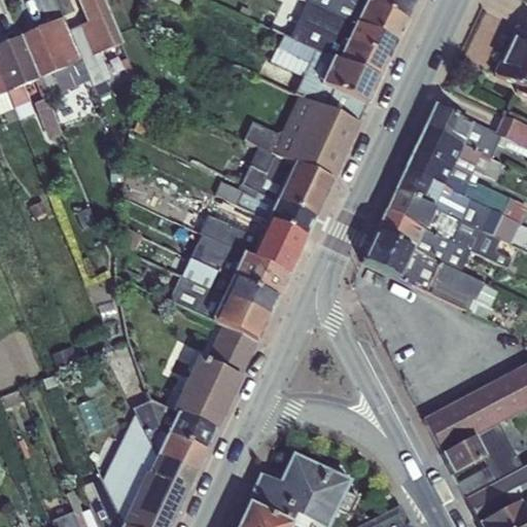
[(92,56),(98,54),(120,44),(102,0),(76,0),(86,23),(79,26),(92,56)]
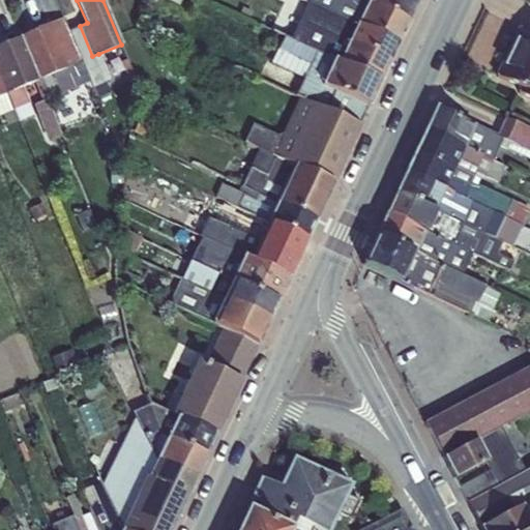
[(356,25),(357,24),(367,2),(361,0),(310,0),(308,2),(356,25)]
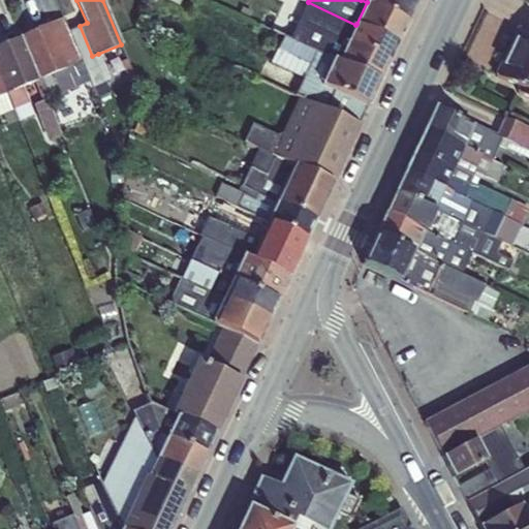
[(370,0),(369,3),(405,21),(414,0),(413,0),(370,0)]
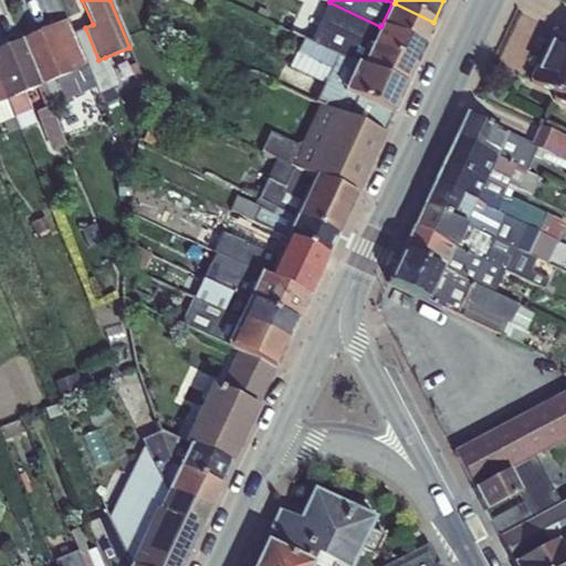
[(371,45),(380,27),(329,2),(322,21),(348,34),(371,45)]
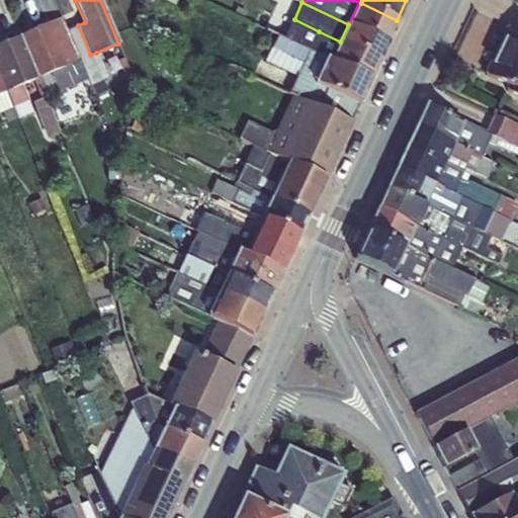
[(359,2),(349,23),(386,41),(397,20),(361,3),(359,2)]
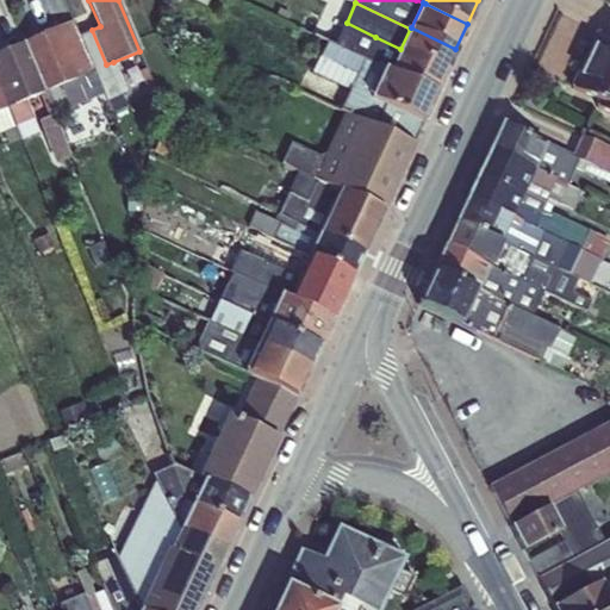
[(391,70),(400,49),(375,37),(347,23),(346,24),(313,8),(304,31),(327,41),(384,68),(391,70)]
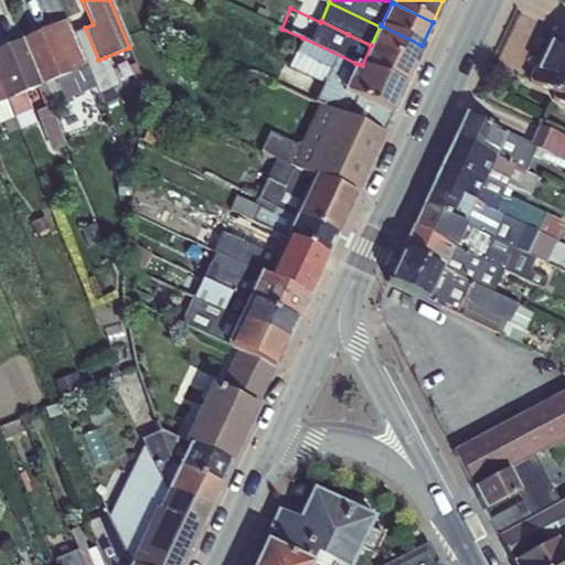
[(42,84),(75,70),(87,65),(73,33),(67,20),(22,39),(42,84)]
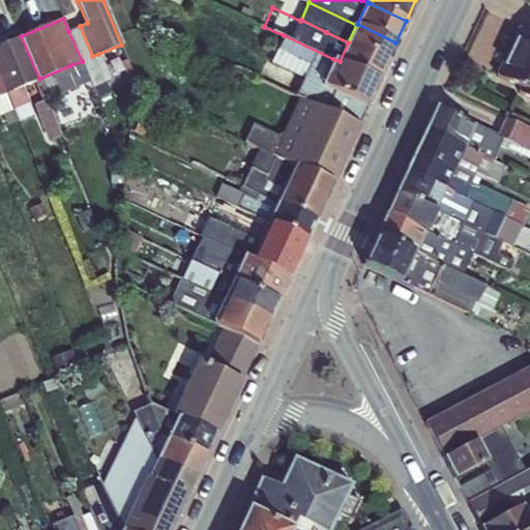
[(340,61),(379,81),(395,42),(357,24),(356,25),(348,42),(340,61)]
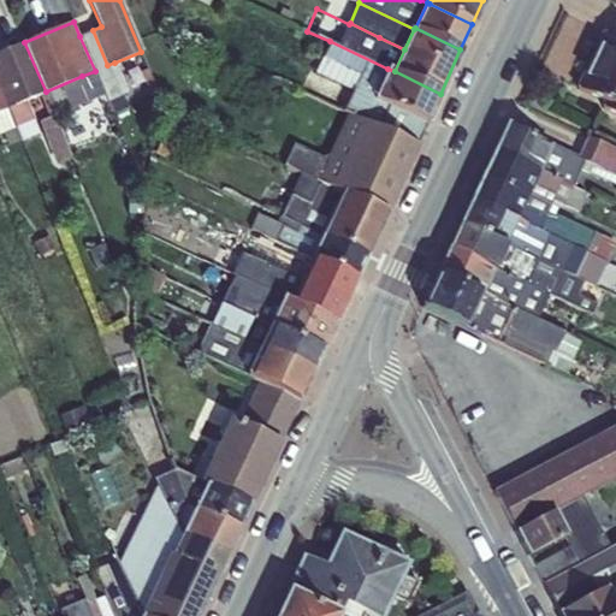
[(80,36),(95,71),(108,101),(128,92),(114,63),(107,65),(93,30),(80,36)]
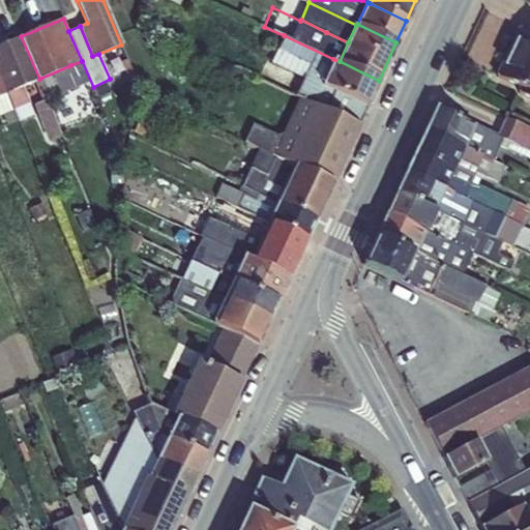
[(517,91),(529,97),(529,32),(518,27),(496,75),(520,86),(517,91)]
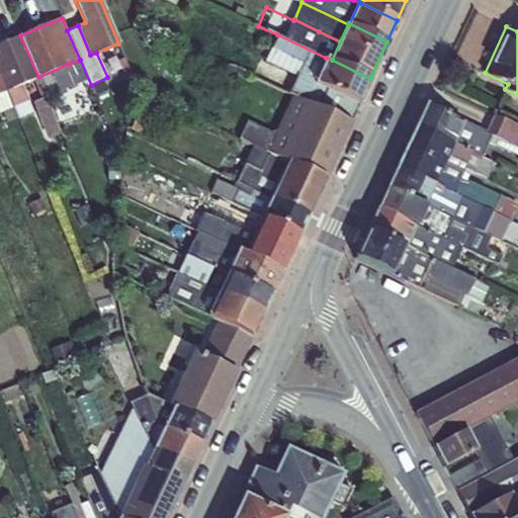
[(291,95),(349,122),(358,103),(315,83),(326,58),(277,34),(265,62),(296,76),(288,93),(291,95)]
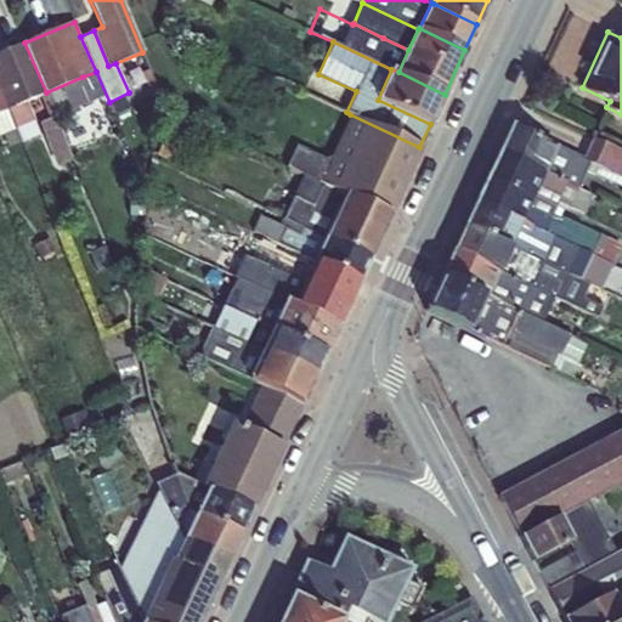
[(40,95),(46,92),(24,43),(0,52),(0,94),(6,109),(26,101),(40,95)]
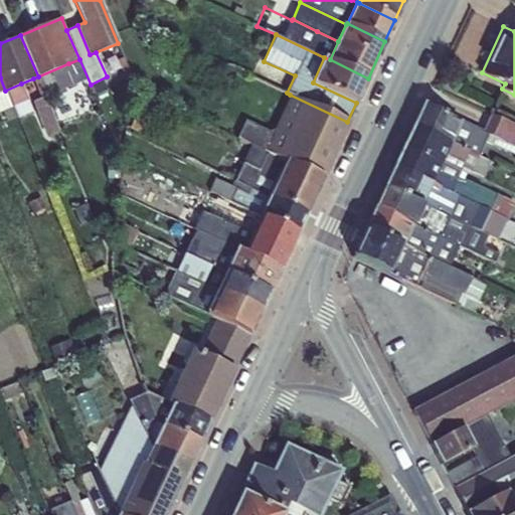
[(117,59),(126,79),(132,76),(124,56),(117,59)]
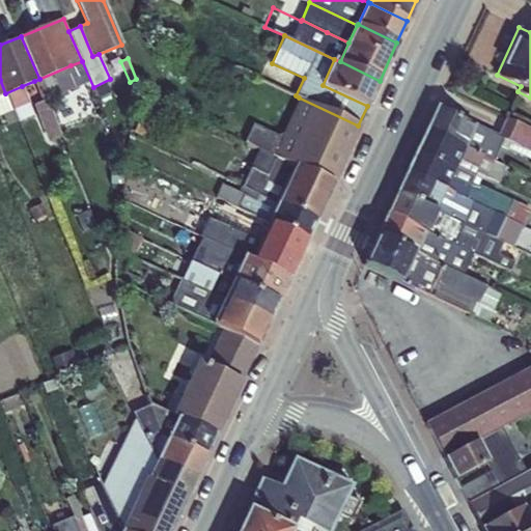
[(323,85),(367,106),(380,81),(340,61),(334,59),(323,85)]
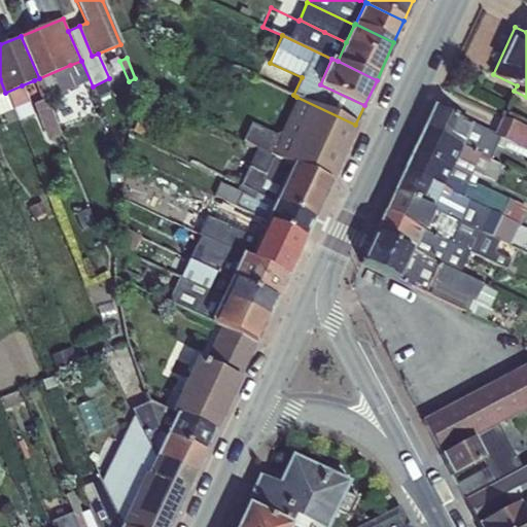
[(39,78),(46,98),(63,92),(60,82),(75,76),(70,65),(39,78)]
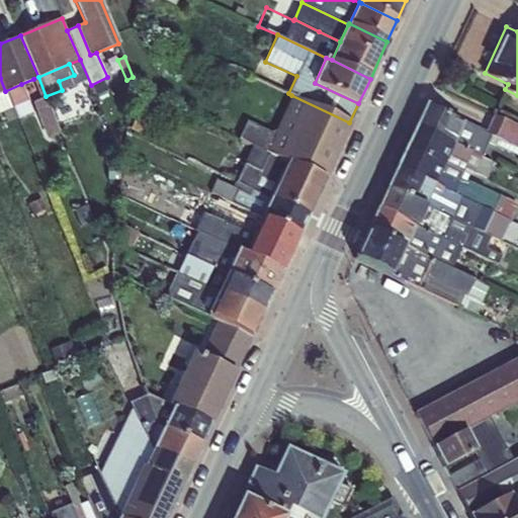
[(47,136),(60,131),(46,96),(38,77),(33,79),(41,98),(32,101),(47,136)]
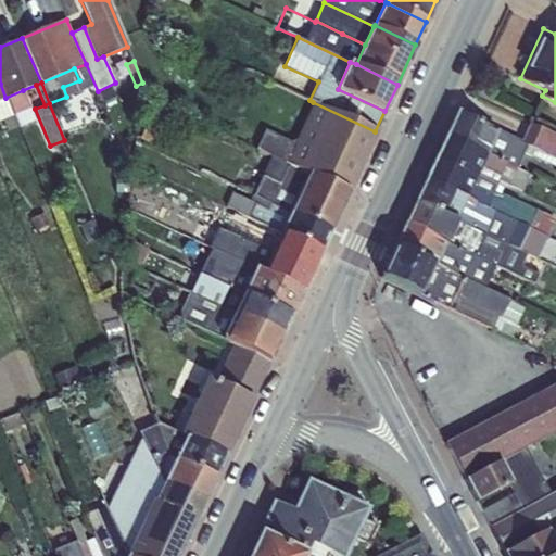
[(5,98),(13,115),(19,127),(35,119),(32,109),(23,90),(5,98)]
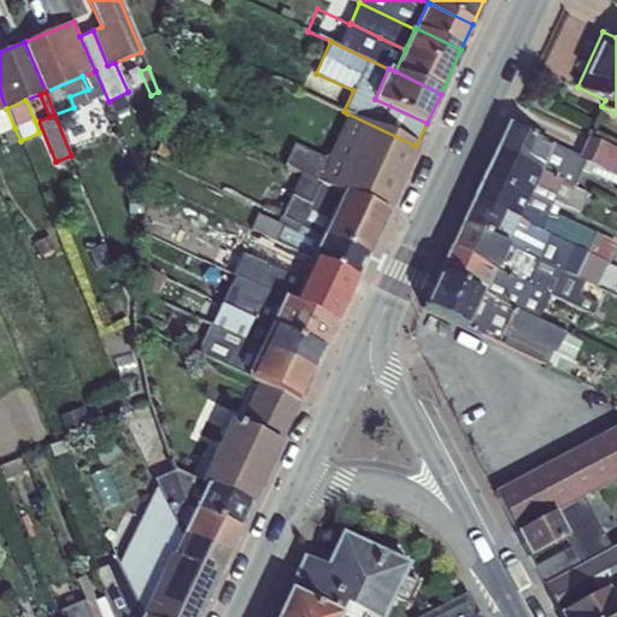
[(0,110),(0,133),(15,128),(6,109),(0,110)]
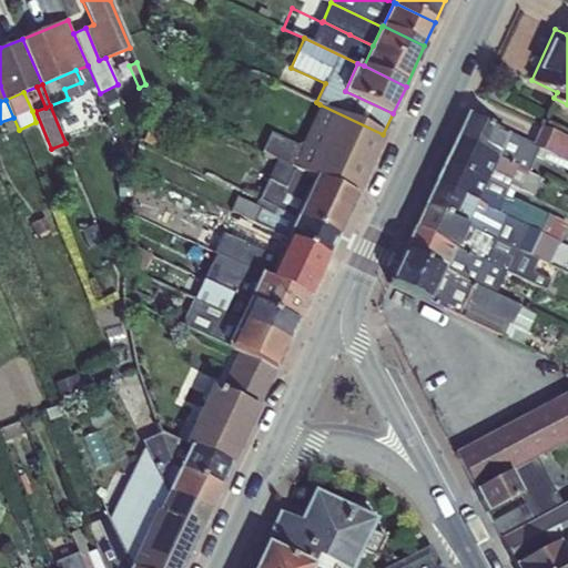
[(294,166),(315,178),(355,196),(384,134),(383,134),(320,104),(302,143),(297,145),(271,133),(262,152),(294,166)]
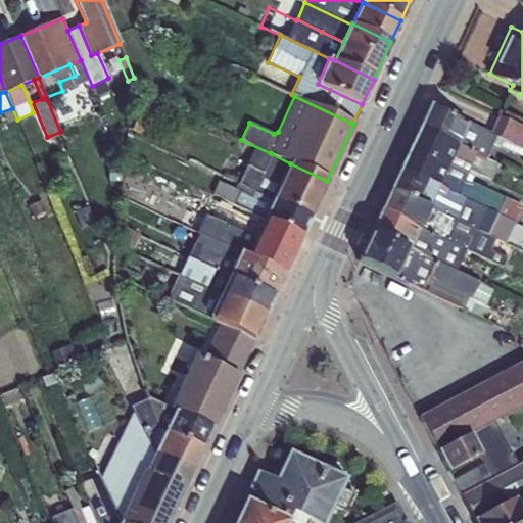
[(431,99),(429,103),(447,112),(449,108),(433,100),(431,99)]
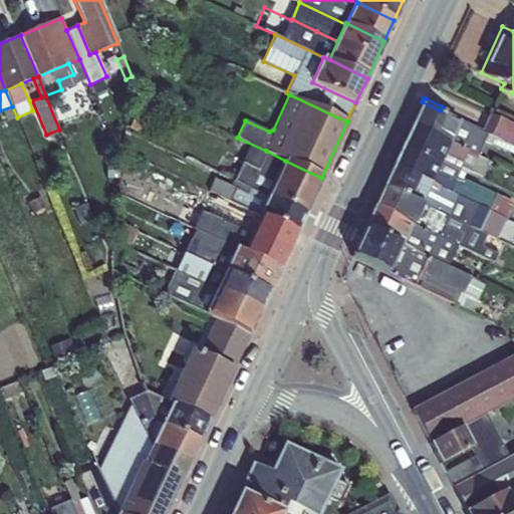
[(450,142),(460,120),(440,110),(422,101),(412,123),(450,142)]
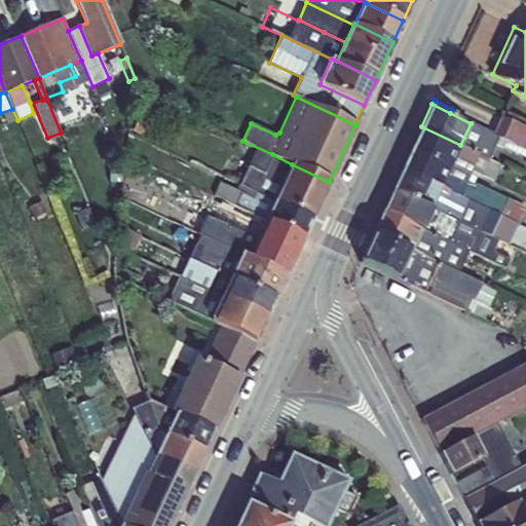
[(471,123),(460,145),(488,158),(495,143),(525,157),(525,126),(501,116),(493,134),(471,123)]
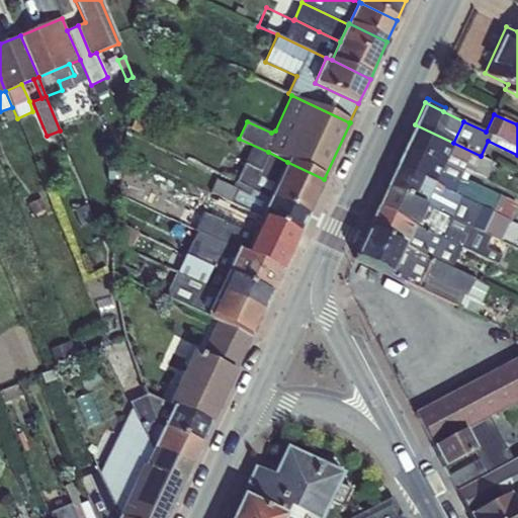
[(406,145),(443,164),(453,143),(415,124),(406,145)]
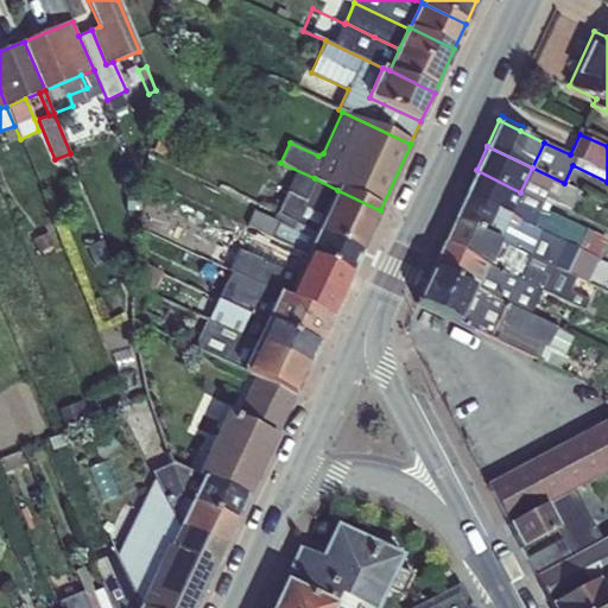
[(520,192),(550,204),(552,201),(570,209),(578,189),(564,183),(532,168),(520,192)]
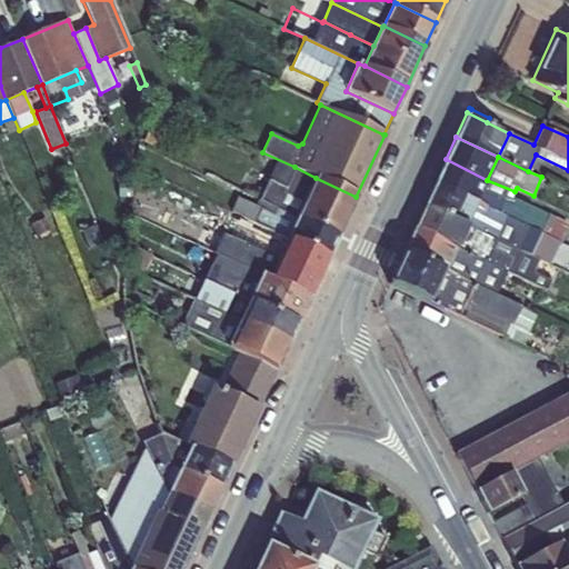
[(435,183),(477,202),(487,180),(446,159),(435,183)]
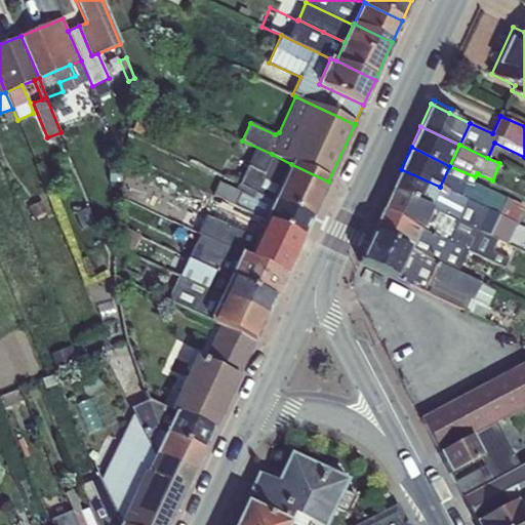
[(274,201),(291,164),(272,154),(263,173),(248,166),(240,185),(274,201)]
